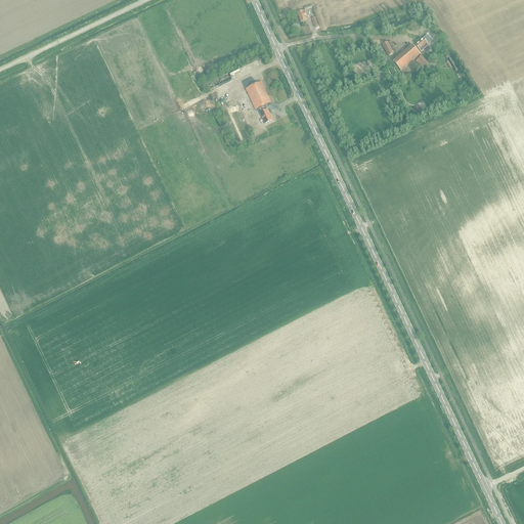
[(298,12),(301,23),(307,20),(306,17),(307,16),(305,10),(298,12)]
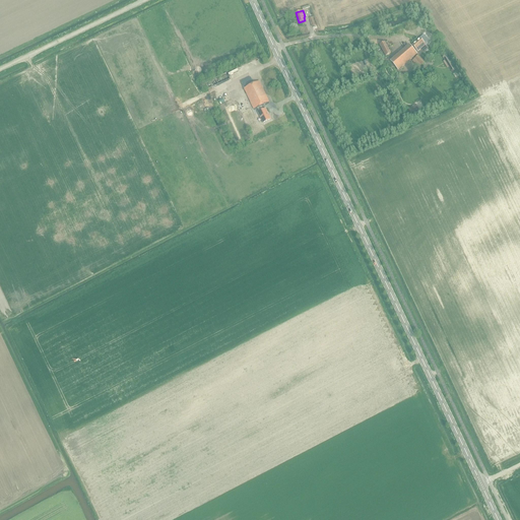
[(421,48),(424,50),(427,47),(420,39),(412,45),(418,52),(421,48)]
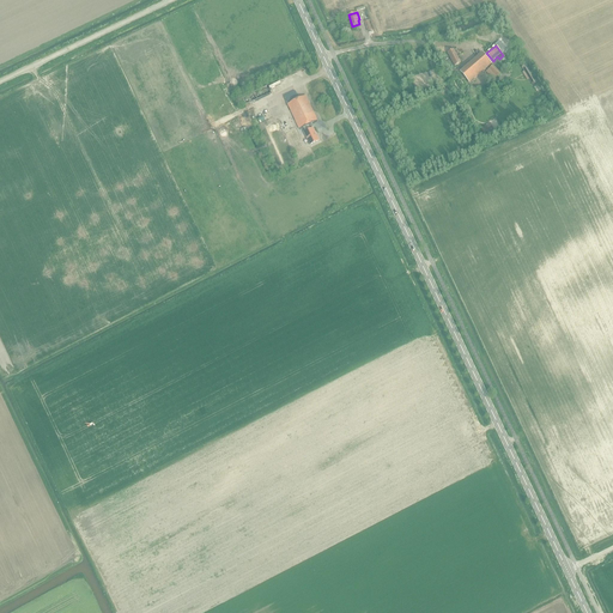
[(447,53),(455,66),(461,62),(454,49),(447,53)]
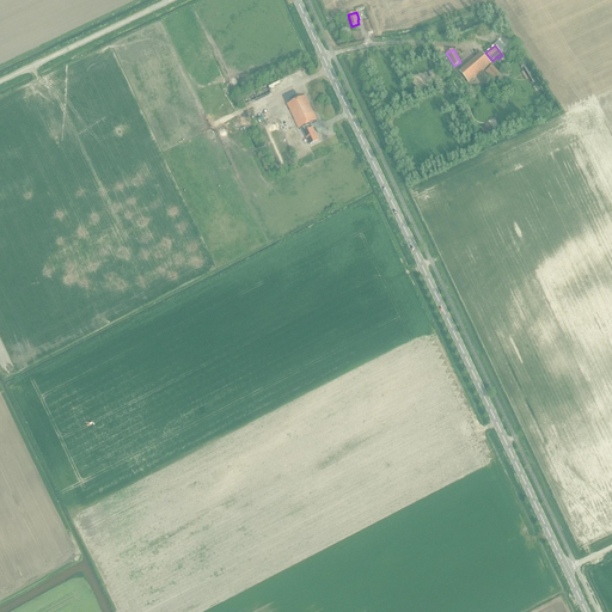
[(459,72),(469,83),(490,63),(481,53),(459,72)]
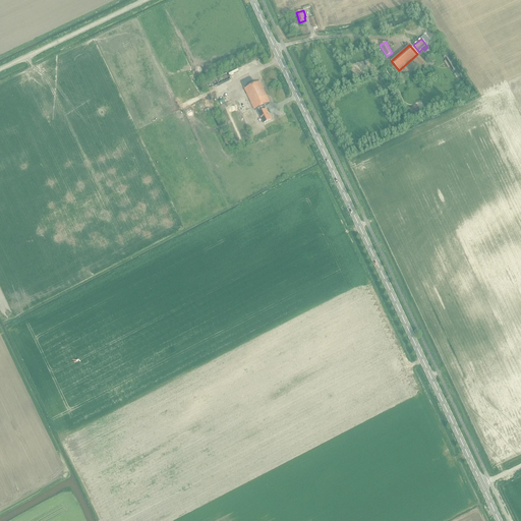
[(416,58),(423,65),(425,63),(419,55),(416,58)]
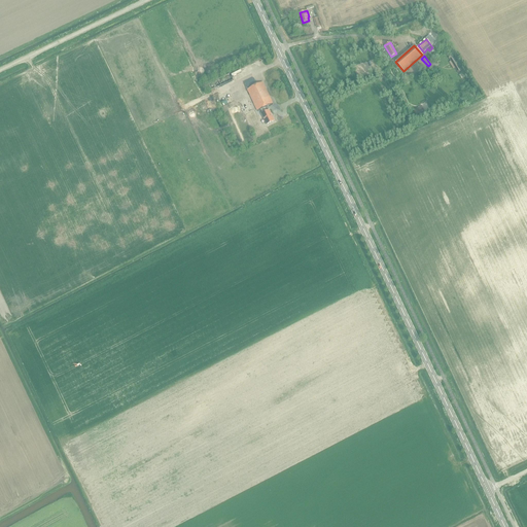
[(449,58),(458,73),(462,71),(452,56),(449,58)]
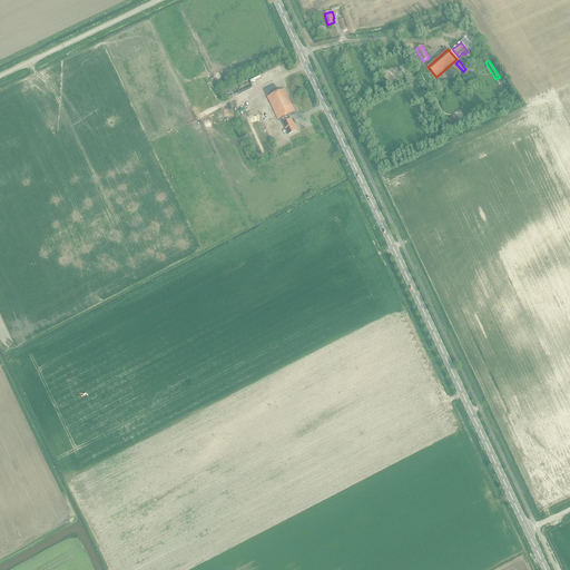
[(225,90),(228,98),(253,87),(248,79),(225,90)]
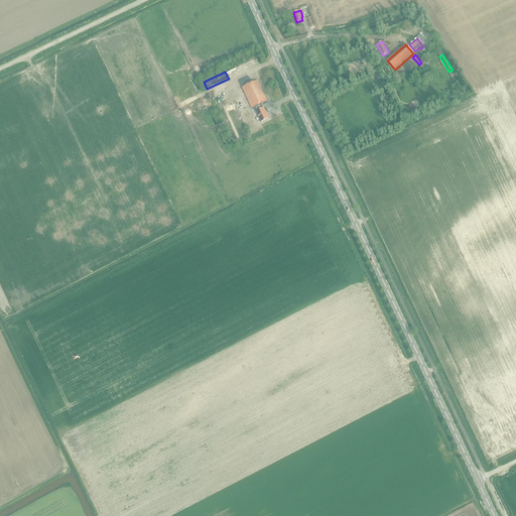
[(248,77),(239,82),(242,89),(252,109),(255,107),(257,111),(256,112),(261,122),(268,119),(263,108),(261,109),(259,106),(267,102),(257,82),(252,84),(248,77)]
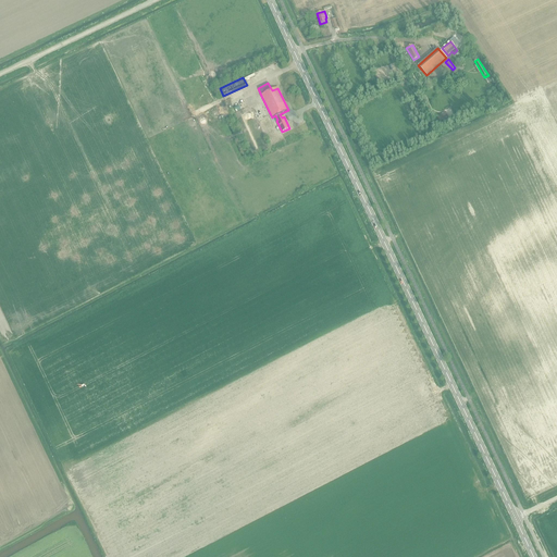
[(445,111),(436,115),(440,122),(448,118),(445,111)]
